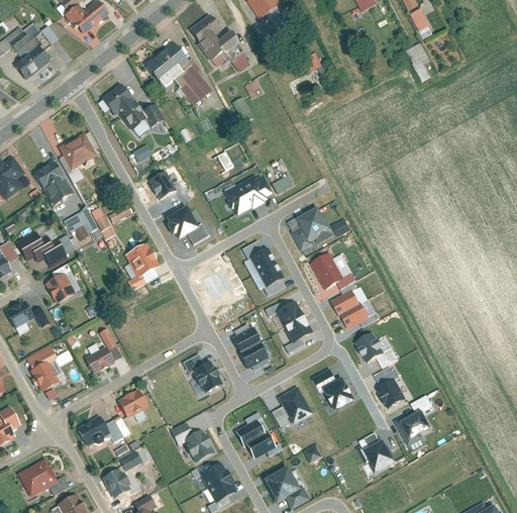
[(58,0),(65,10),(80,0),(58,0)]
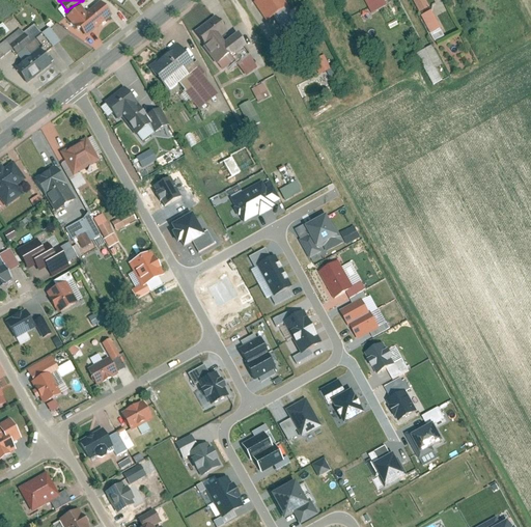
[(259,0),(271,17),(289,4),(286,0),(259,0)]
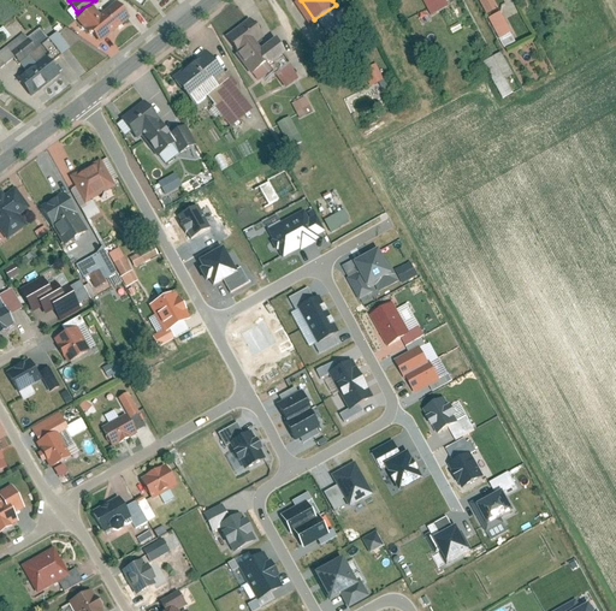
[(480,0),(485,12),(498,6),(495,0),(480,0)]
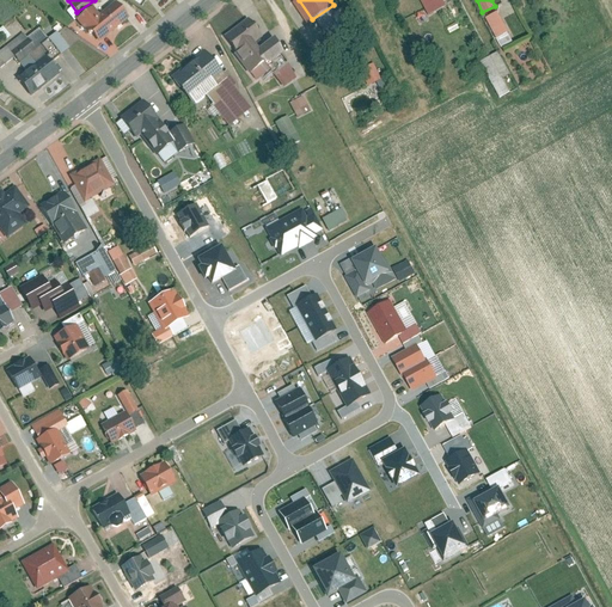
[(116,1),(92,19),(84,10),(72,19),(90,42),(126,14),(116,1)]
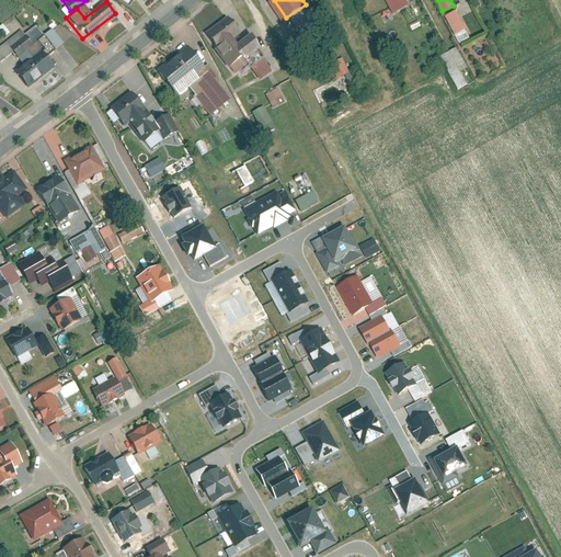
[(455,8),(444,13),(457,40),(468,34),(455,8)]
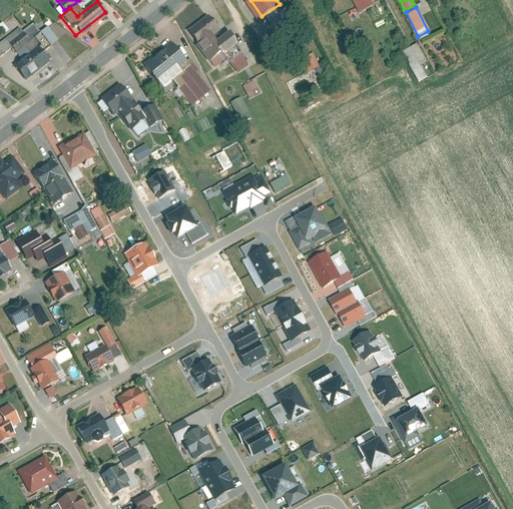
[(211,13),(189,28),(207,56),(221,47),(226,55),(240,46),(228,28),(216,36),(212,29),(218,25),(211,13)]
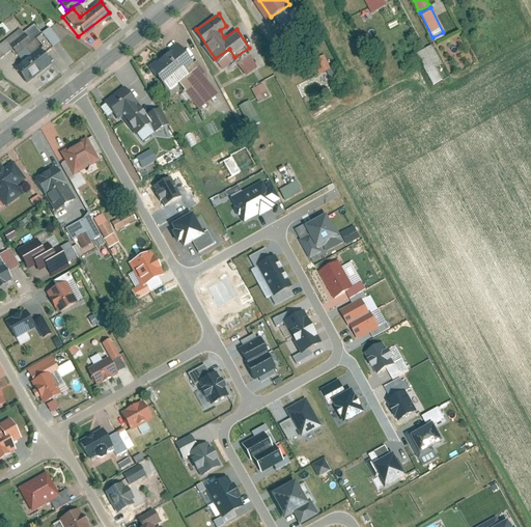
[(288,19),(279,23),(282,29),(291,24),(288,19)]
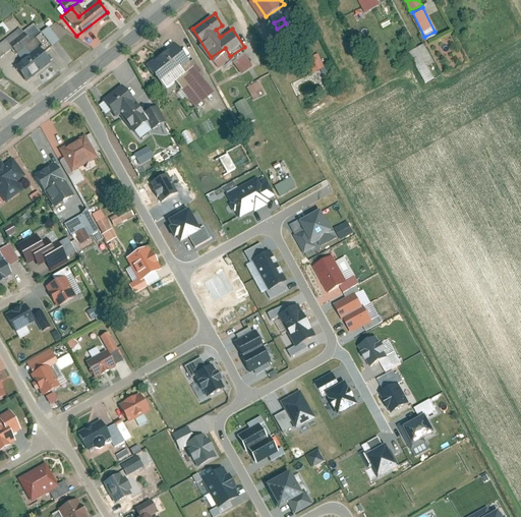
[(22,76),(49,57),(42,47),(50,41),(40,27),(29,36),(18,22),(0,36),(0,52),(10,45),(20,58),(13,63),(22,76)]
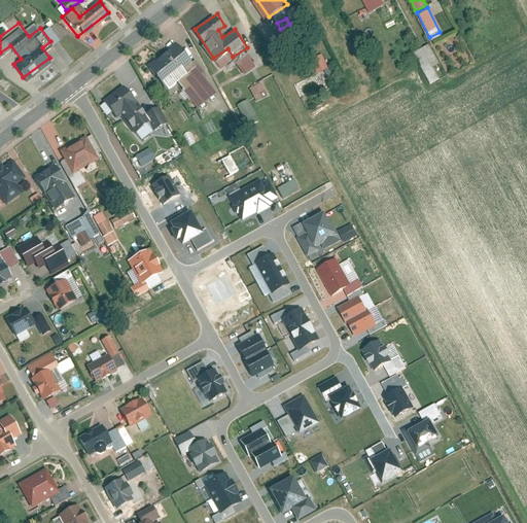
[(174,43),(151,62),(168,82),(179,73),(201,101),(215,90),(190,58),(187,60),(174,43)]
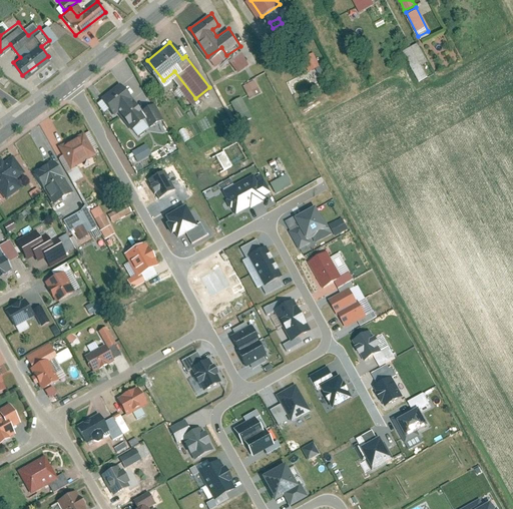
[(430,71),(415,43),(405,48),(420,76),(430,71)]
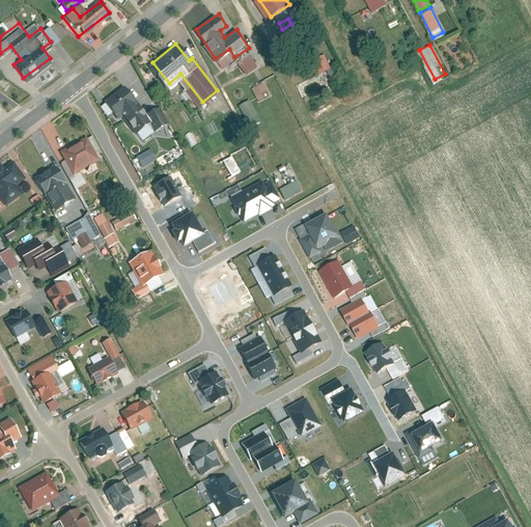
[(312,57),(318,73),(331,66),(325,52),(312,57)]
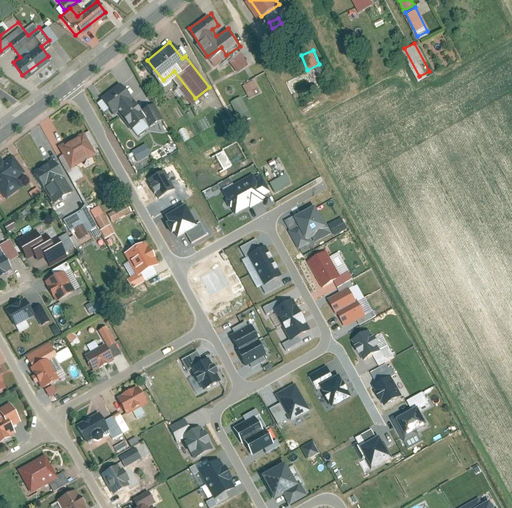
[(235,71),(247,63),(239,51),(227,60),(235,71)]
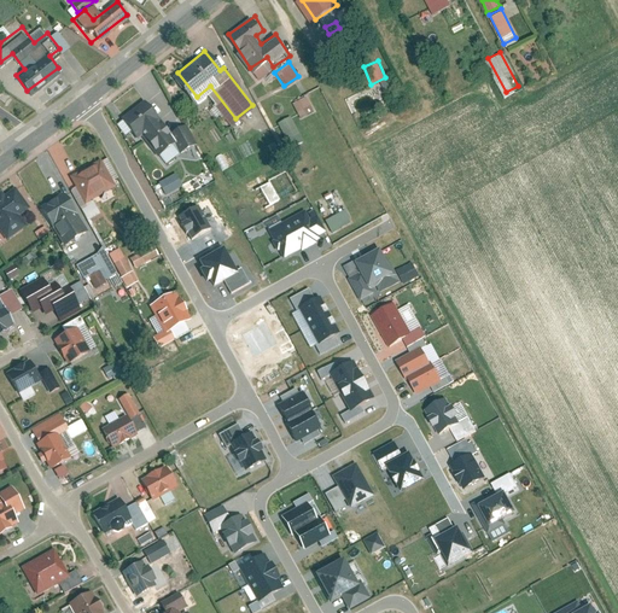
[(295,99),(303,116),(314,111),(305,94),(295,99)]
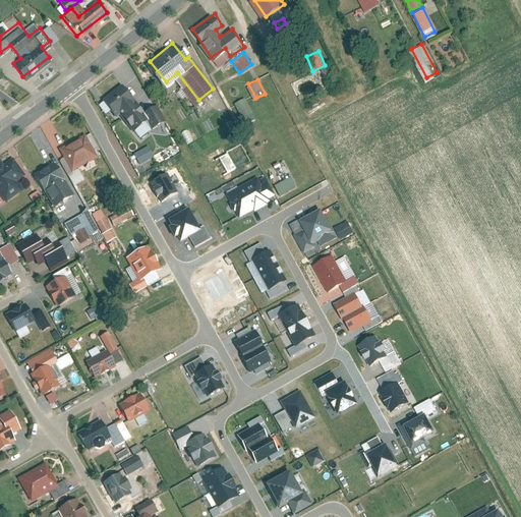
[(124,83),(107,97),(120,114),(146,94),(137,83),(129,91),(124,83)]
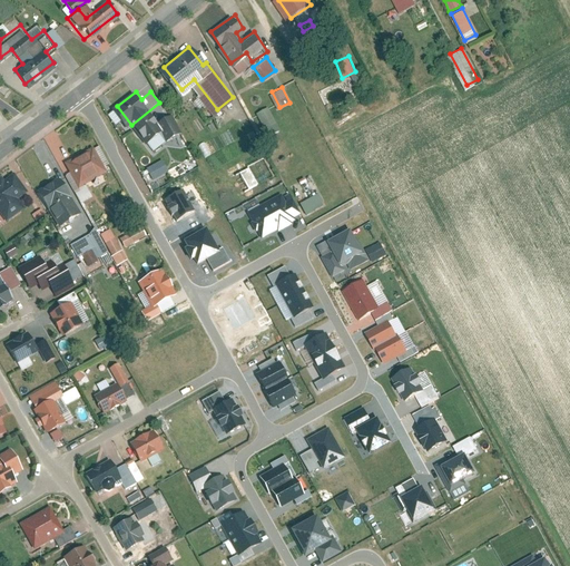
[(268,105),(257,111),(266,127),(276,122),(268,105)]
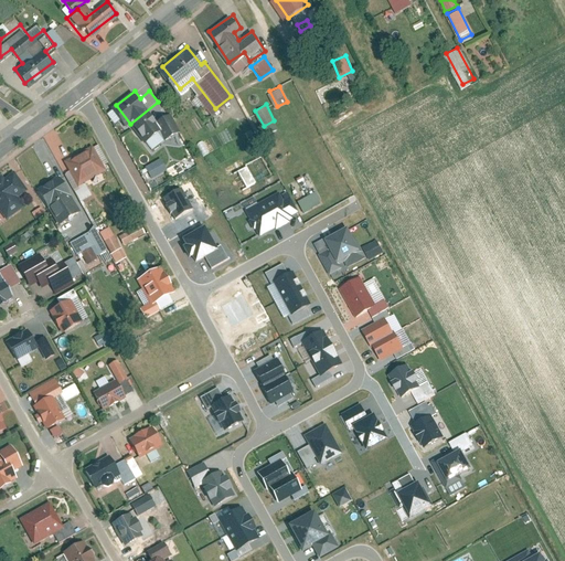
[(89,146),(63,161),(76,183),(103,168),(89,146)]
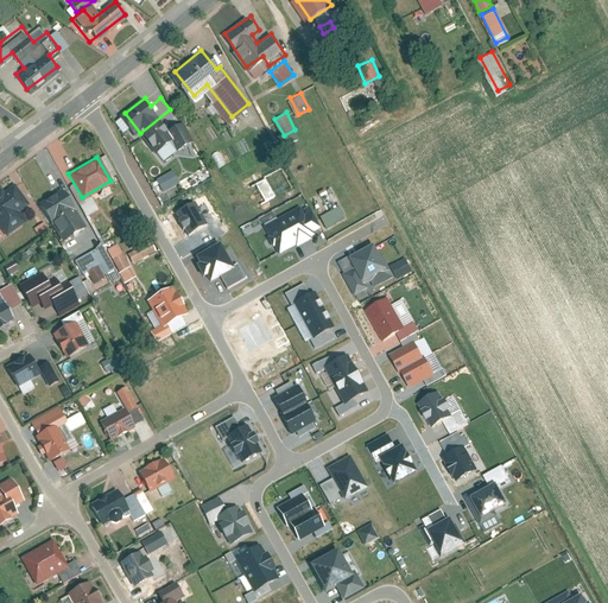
[(154,177),(160,190),(178,182),(172,169),(154,177)]
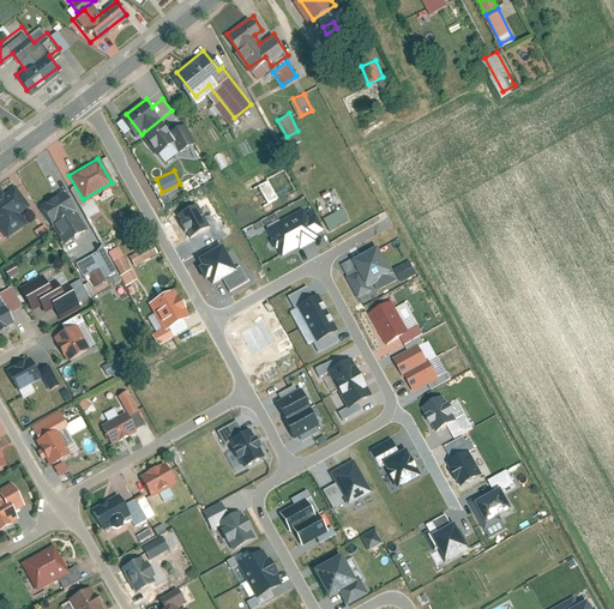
[(266,179),(256,185),(266,203),(276,197),(266,179)]
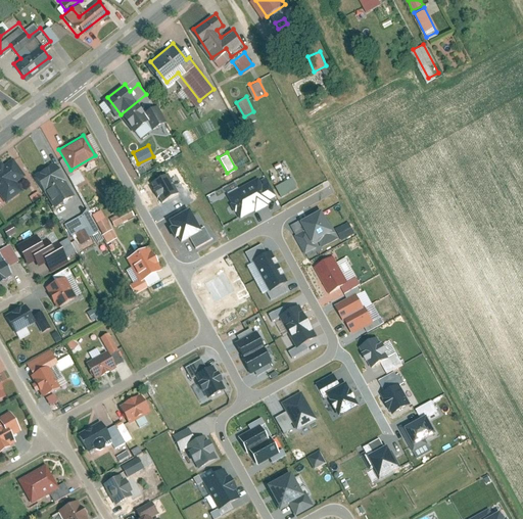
[(12,158),(0,167),(0,198),(3,202),(30,185),(12,158)]
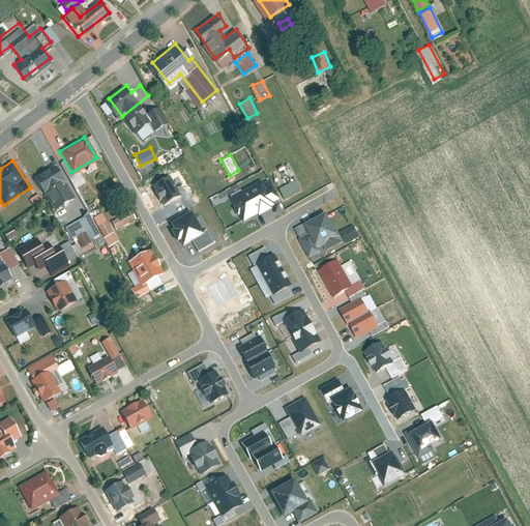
[(57,164),(33,177),(53,210),(68,201),(60,186),(67,182),(57,164)]
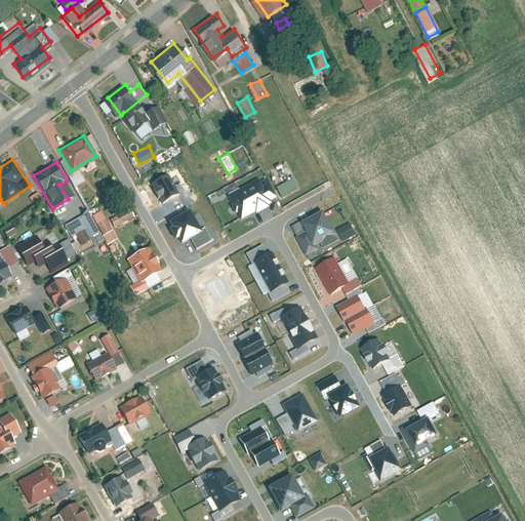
[(178,193),(168,173),(151,183),(162,202),(178,193)]
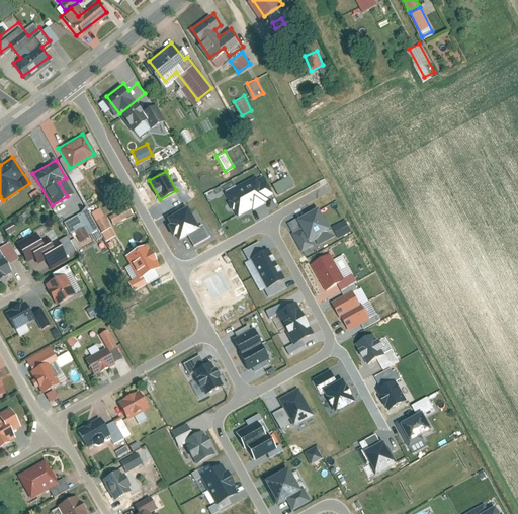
[(225,190),(238,216),(269,199),(255,173),(225,190)]
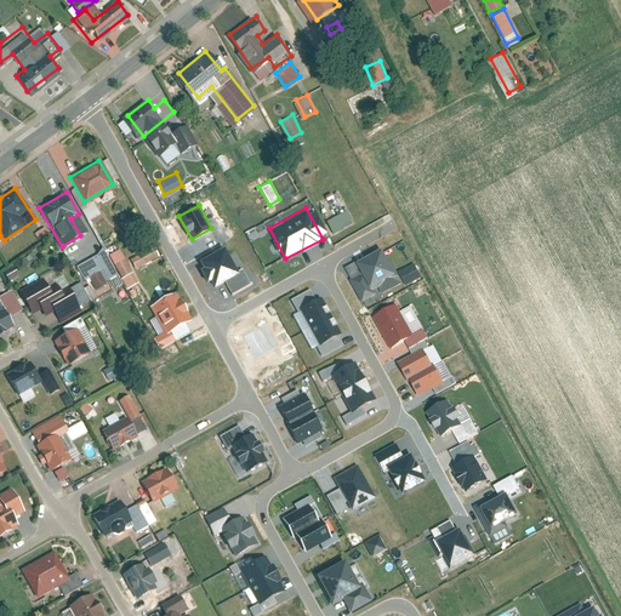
[(346,207),(326,218),(332,231),(353,221),(346,207)]
